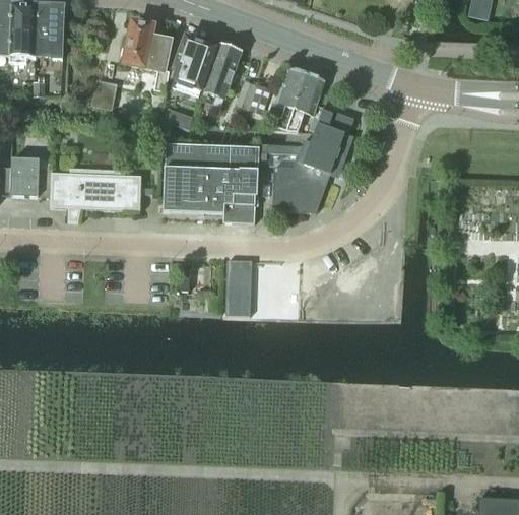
[(0,3),(0,56),(9,57),(11,4),(0,3)]
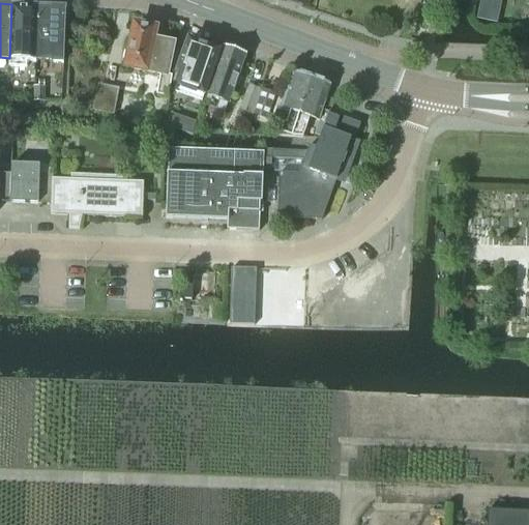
[(11,4),(9,58),(10,58),(10,63),(28,63),(28,58),(35,59),(37,4),(30,4),(30,5),(11,4)]
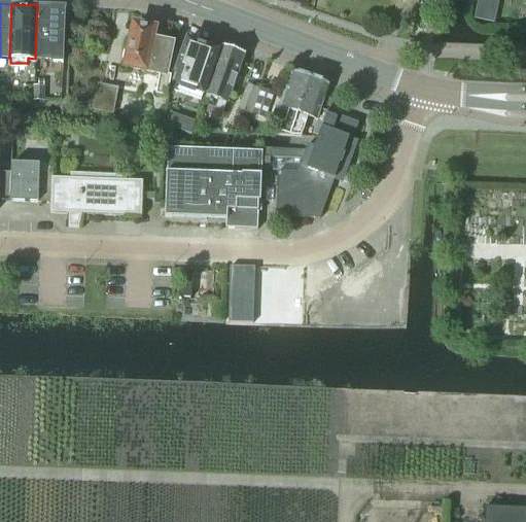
[(37,4),(35,59),(64,60),(66,5),(39,5),(39,4),(37,4)]
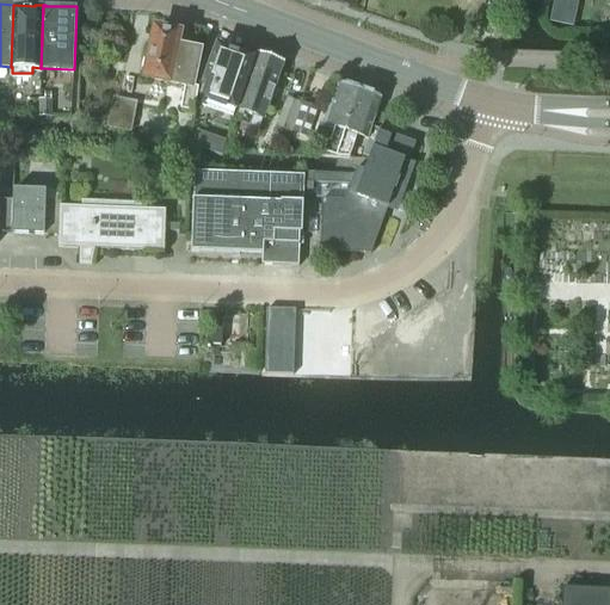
[(193,107),(199,82),(193,81),(201,49),(190,45),(191,38),(179,36),(180,29),(177,29),(174,24),(166,23),(162,25),(156,24),(152,53),(147,56),(145,63),(148,69),(147,74),(188,82),(183,105),(193,107)]
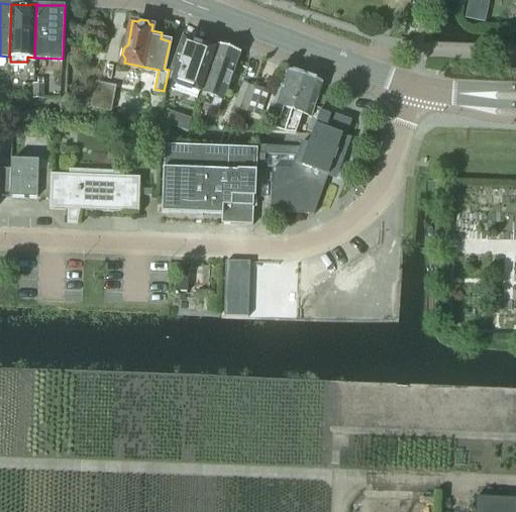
[(201,89),(201,88),(218,41),(200,34),(198,39),(184,33),(182,38),(184,38),(174,67),(176,67),(172,79),(180,82),(178,87),(185,90),(187,84),(201,89)]
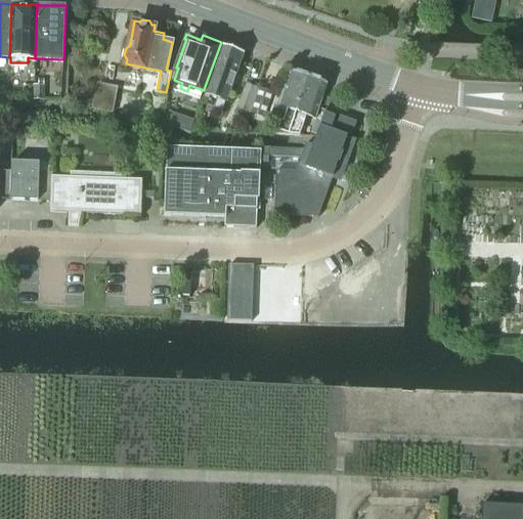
[(221,42),(204,89),(227,97),(245,50),(221,42)]
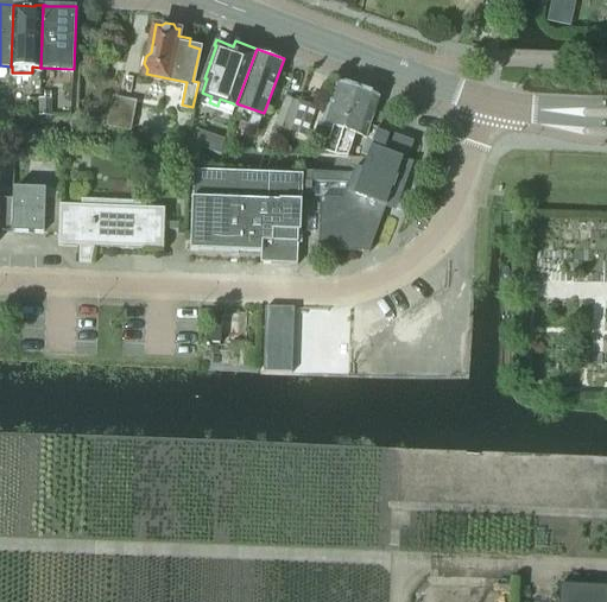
[(320,119),(314,134),(326,139),(321,151),(335,152),(359,87),(339,81),(337,81),(324,120),(320,119)]
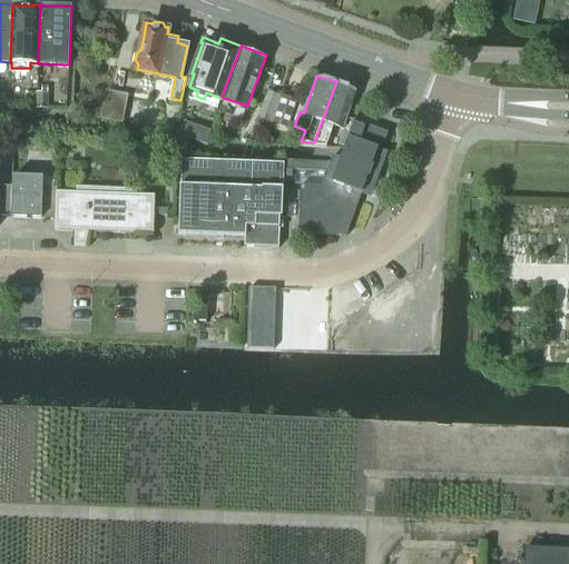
[(336,81),(314,142),(327,144),(335,124),(345,127),(340,140),(345,144),(345,146),(346,146),(356,117),(362,104),(353,100),(356,88),(336,81)]
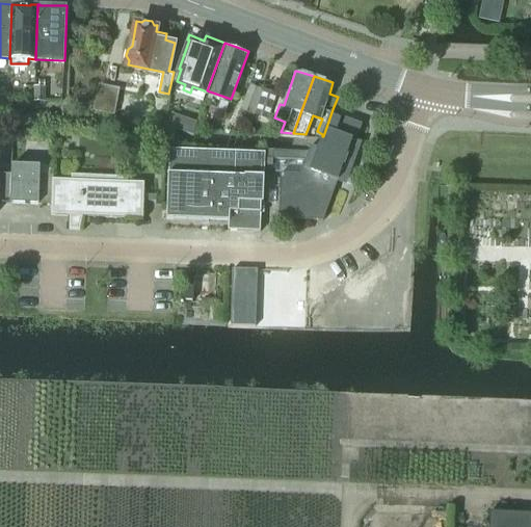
[(94,108),(115,112),(121,85),(99,81),(94,108)]
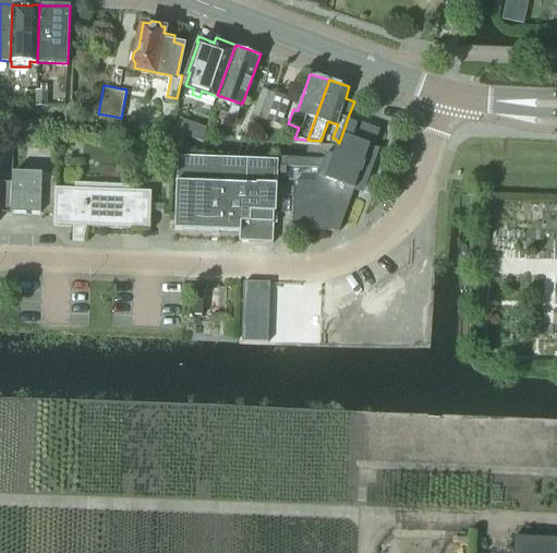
[(252,112),(266,117),(276,89),(262,85),(252,112)]
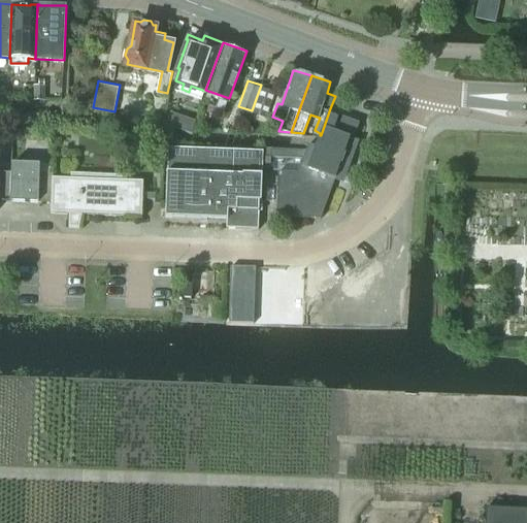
[(34,85),(34,98),(48,98),(48,90),(44,90),(45,83),(35,82),(35,85),(34,85)]
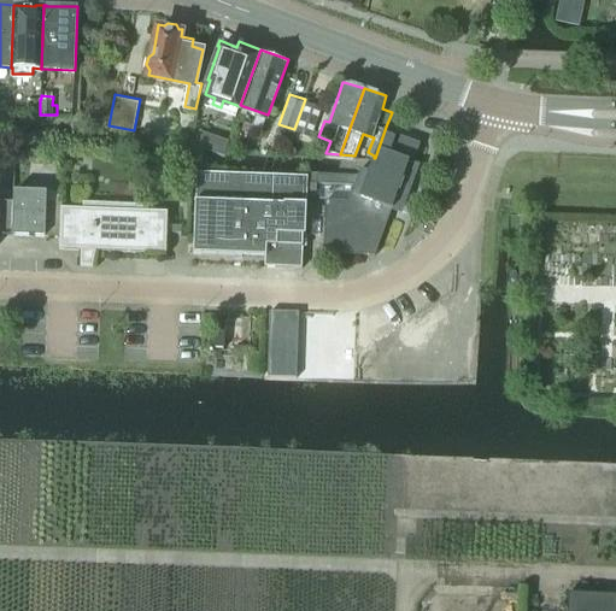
[(305,99),(294,129),(311,135),(322,105),(305,99)]
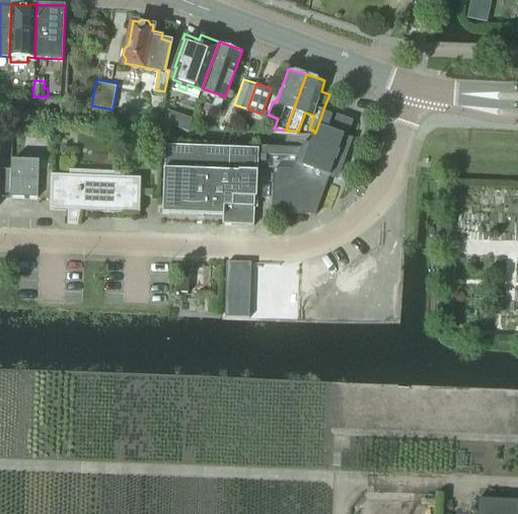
[(267,143),(266,152),(270,152),(298,153),(293,165),(274,165),(273,209),(273,210),(278,211),(307,212),(316,212),(319,202),(327,181),(329,173),(331,170),(337,172),(340,166),(345,153),(347,154),(353,136),(348,134),(354,118),(324,106),(315,133),(314,133),(310,141),(304,138),(302,142),(301,144),(298,144),(267,143)]
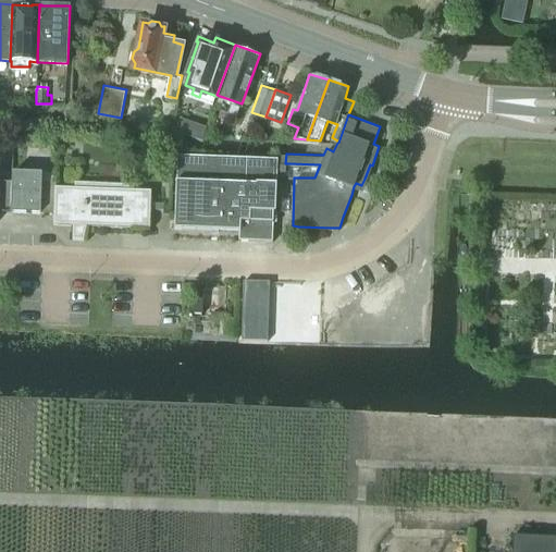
[(248,236),(273,237),(274,208),(276,208),(279,162),(278,162),(278,157),(178,152),(175,225),(248,229),(248,236)]
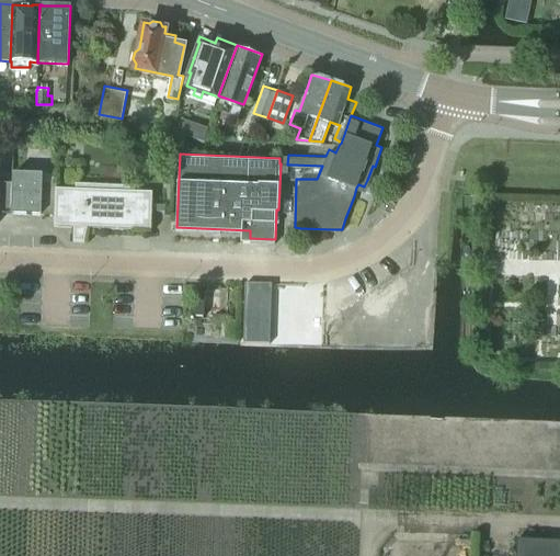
[(12,181),(11,211),(56,213),(57,180),(44,179),(44,171),(13,170),(12,181)]
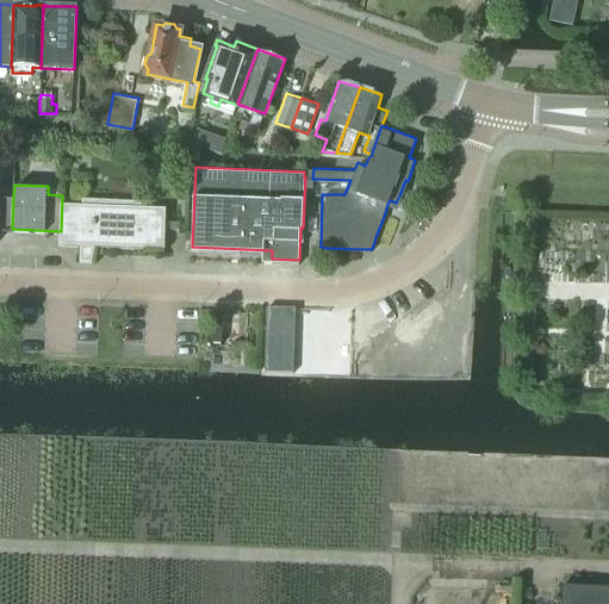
[(0,228),(12,229),(13,197),(0,195),(0,228)]
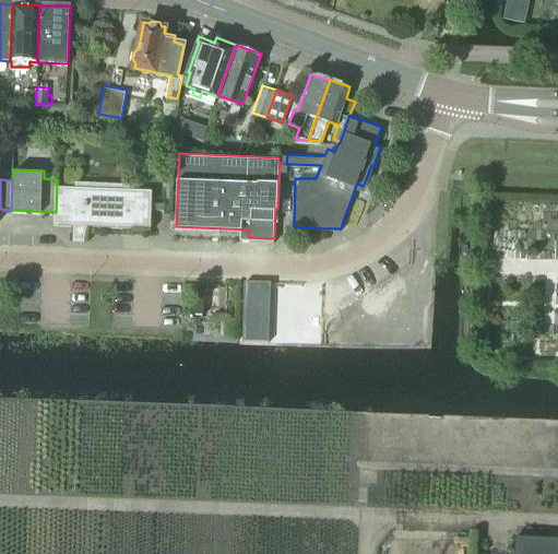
[(57,179),(56,212),(56,223),(74,223),(74,238),(86,238),(88,224),(115,225),(129,224),(137,225),(151,226),(152,189),(134,188),(134,183),(118,181),(75,180),(75,186),(57,185),(57,179)]
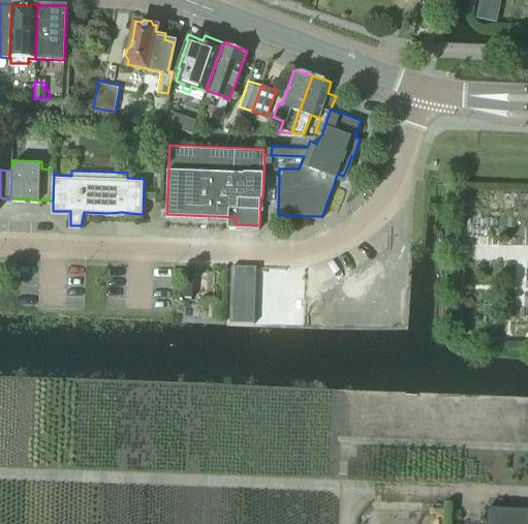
[(231,265),(231,278),(256,279),(256,265),(231,265)]
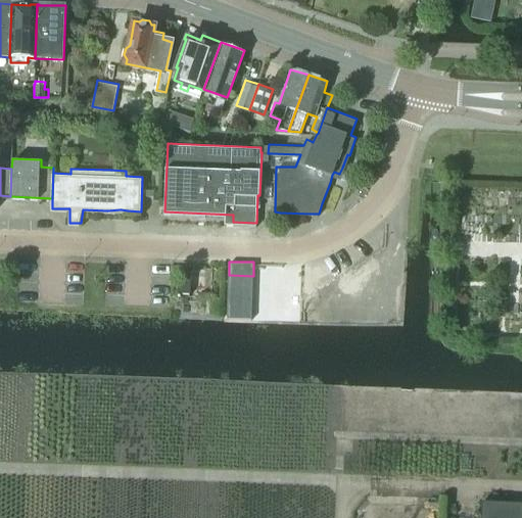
[(229,275),(228,289),(252,289),(253,276),(229,275)]
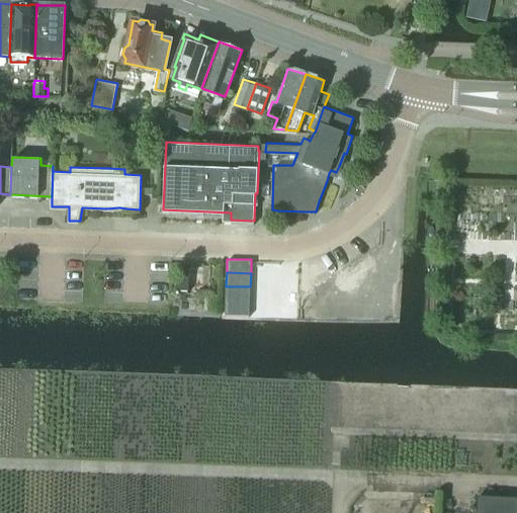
[(226,286),(226,300),(250,301),(250,286),(226,286)]
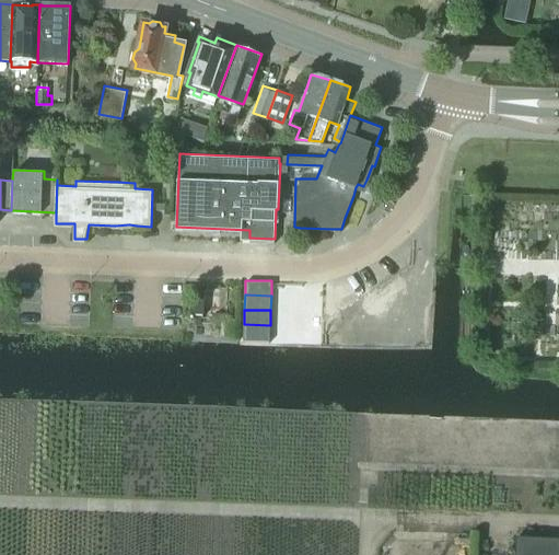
[(244,324),(243,339),(269,340),(270,325),(244,324)]
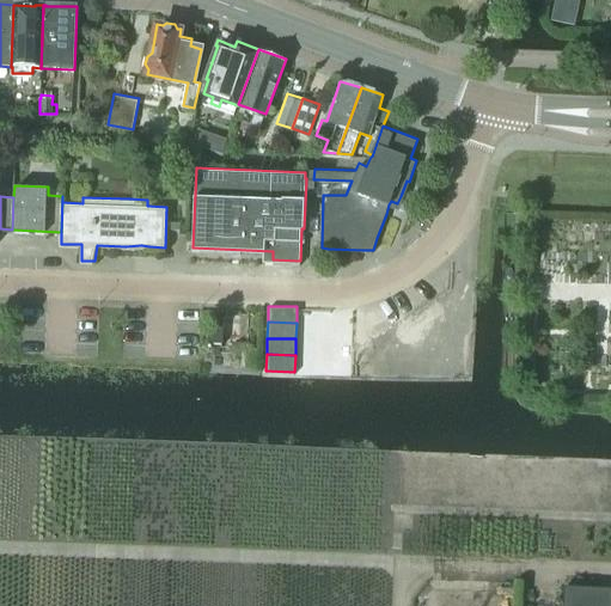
[(610,586),(564,583),(562,605),(610,605),(610,586)]
